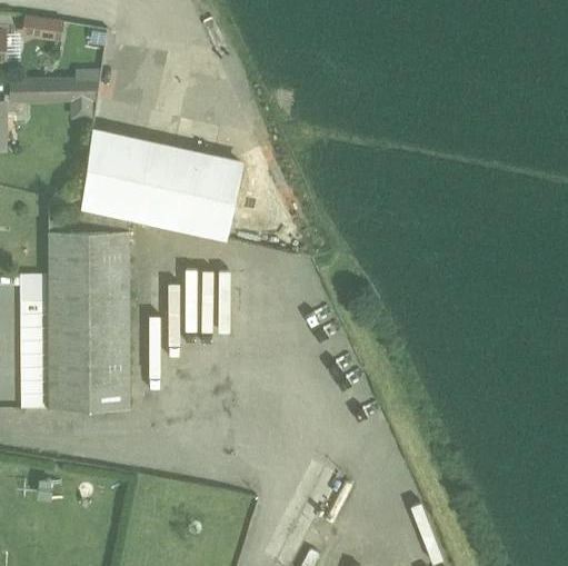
[(61,23),(26,19),(23,36),(59,41),(61,23)]
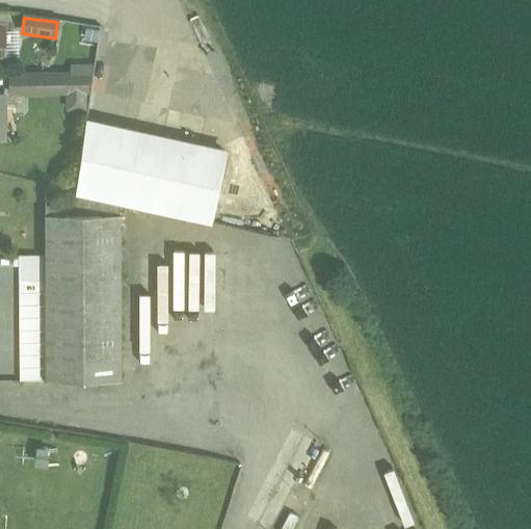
[(91,77),(46,78),(46,95),(65,95),(65,111),(86,111),(91,77)]
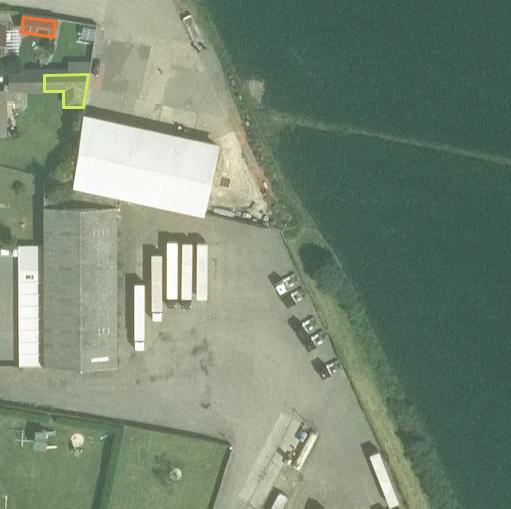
[(44,75),(9,75),(9,90),(3,90),(3,91),(44,91),(44,75)]
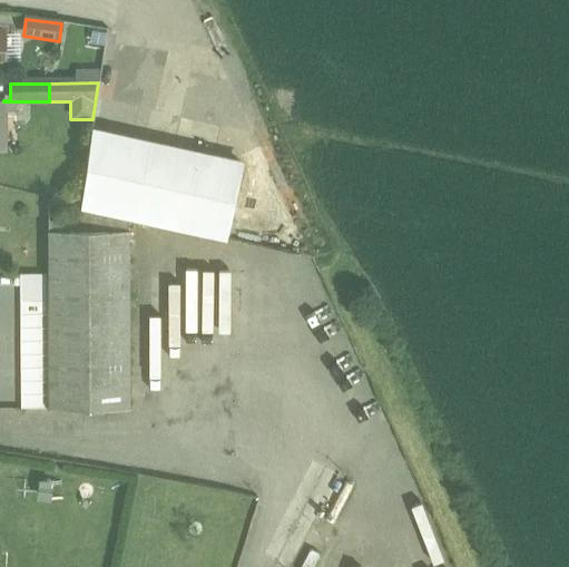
[(213,157),(92,129),(80,209),(175,231),(190,164),(211,168),(213,157)]
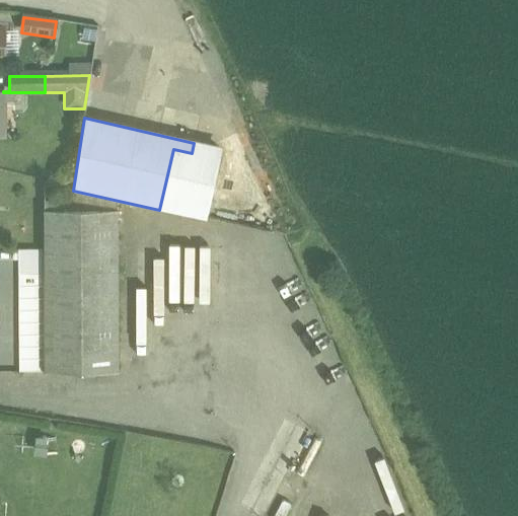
[(192,153),(173,149),(159,210),(206,220),(219,159),(213,158),(215,147),(194,143),(192,153)]
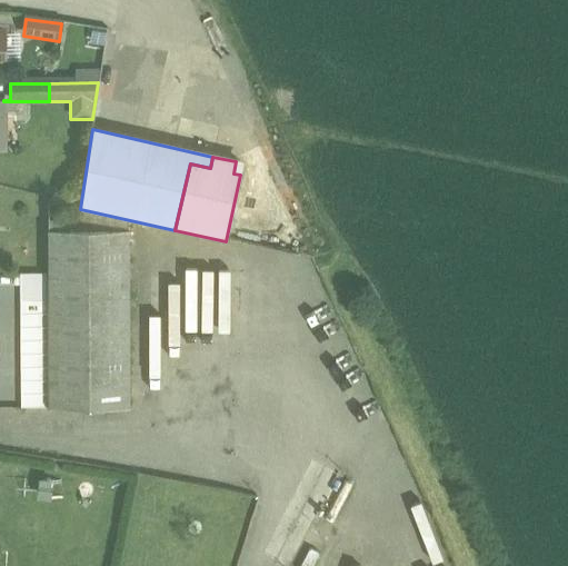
[(128,221),(48,204),(49,411),(129,411),(128,221)]
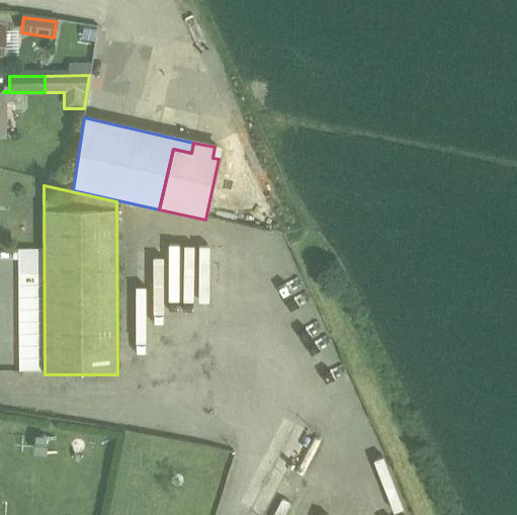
[(44,370),(42,275),(18,275),(19,370),(44,370)]
